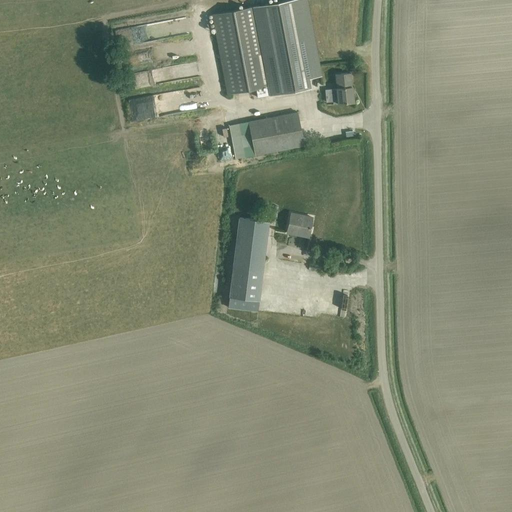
[(290,0),(254,7),(212,15),(227,94),(257,88),(258,96),(271,94),(308,86),(307,78),(320,76),(305,0),(290,0)]
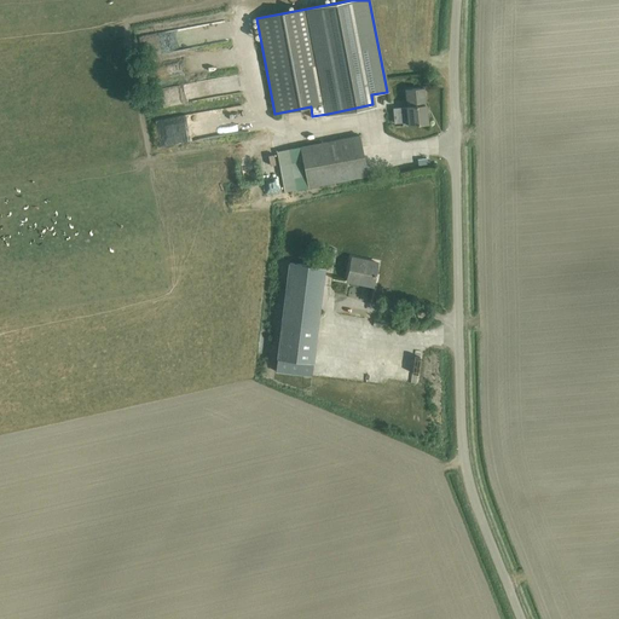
[(394,122),(403,122),(403,126),(427,123),(426,105),(424,88),(405,90),(406,108),(393,109),(394,122)]
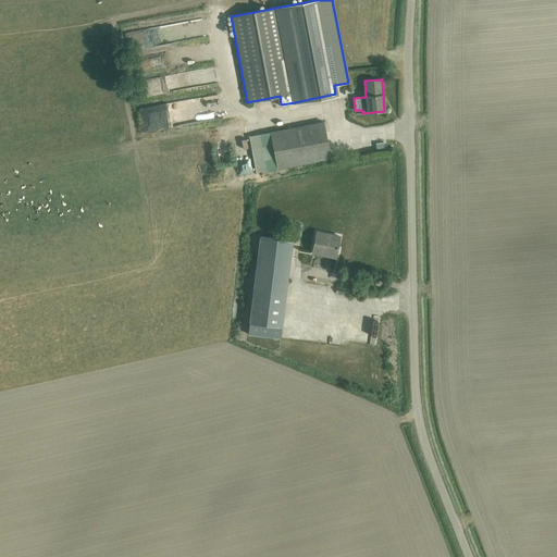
[(165,111),(169,128),(180,126),(175,109),(165,111)]
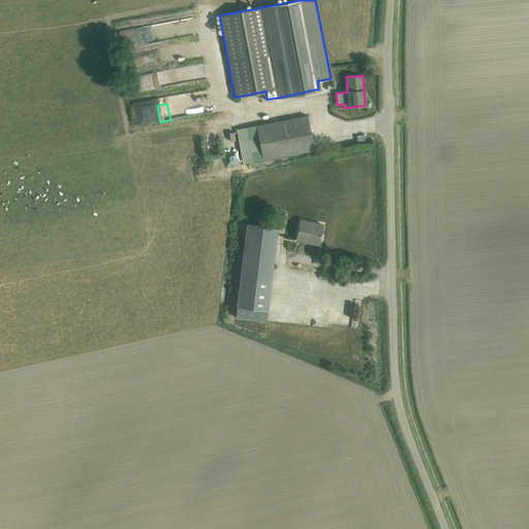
[(308,116),(258,125),(265,160),(314,151),(308,116)]
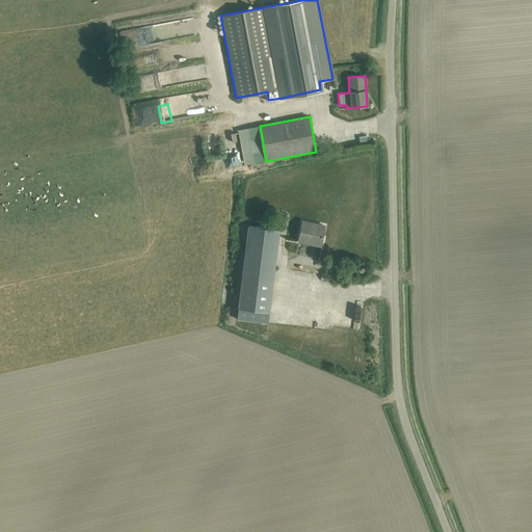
[(266,161),(260,126),(239,130),(246,164),(266,161)]
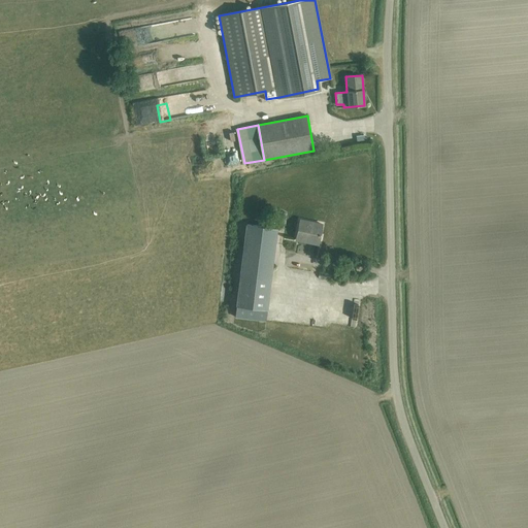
[(319,240),(322,223),(300,219),(296,239),(307,241),(308,238),(319,240)]
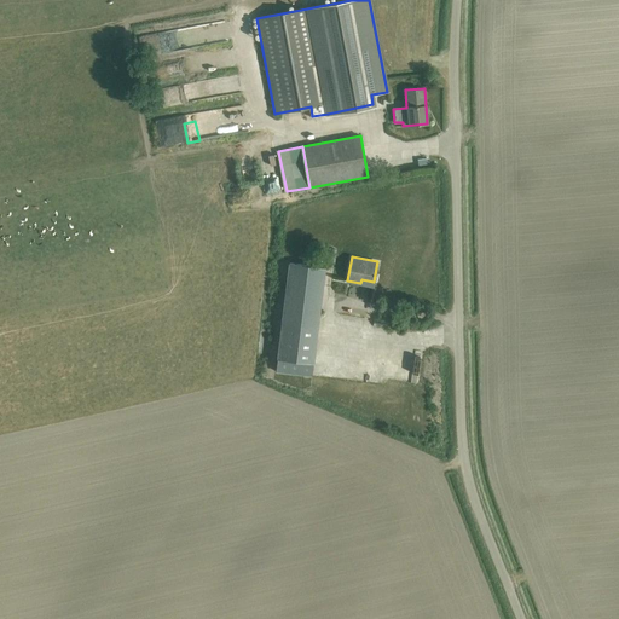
[(291,262),(279,358),(277,372),(312,377),(314,362),(327,267),(291,262)]
